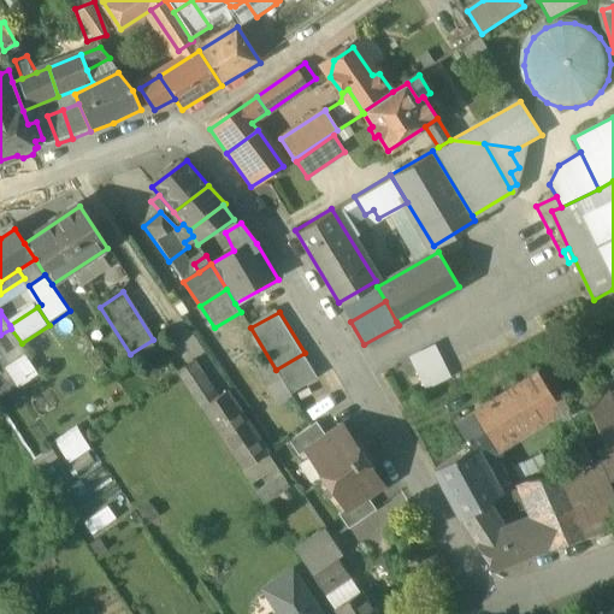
[(11,329),(0,335),(0,350),(12,370),(31,358),(22,343),(11,329)]
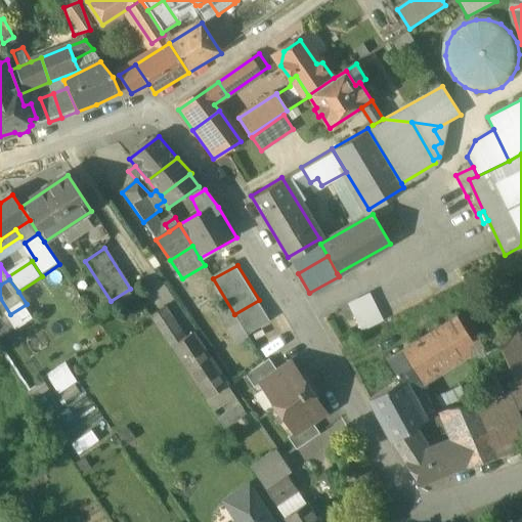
[(370,292),(347,302),(358,331),(382,320),(370,292)]
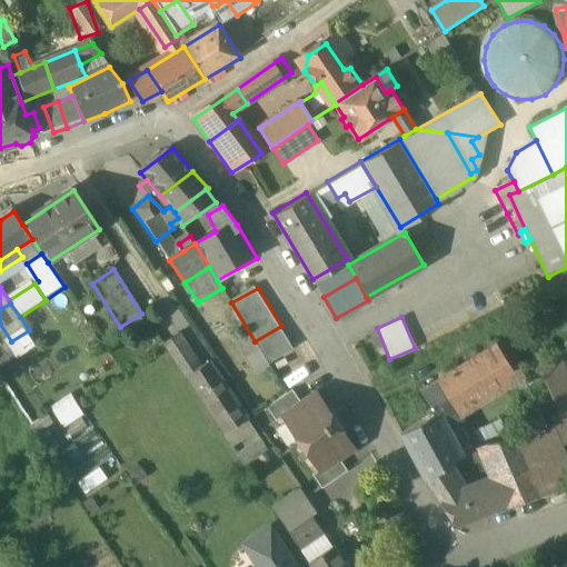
[(281,326),(255,341),(270,365),(296,350),(281,326)]
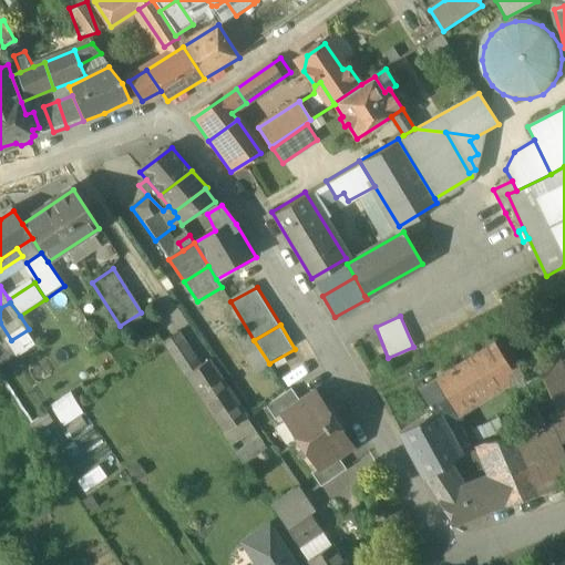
[(564,342),(557,350),(555,351),(562,366),(561,367),(564,375),(564,342)]
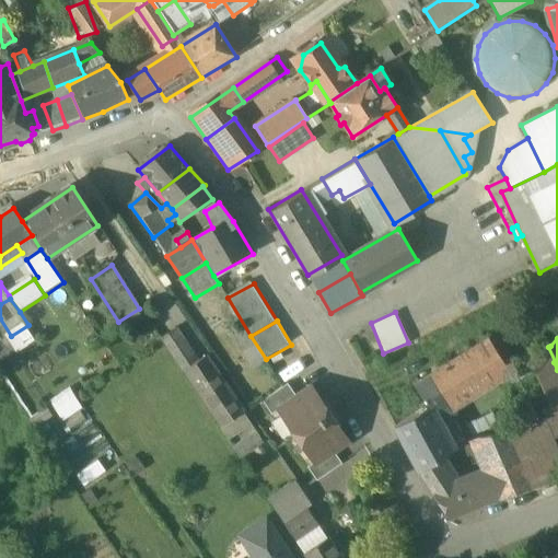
[(489,340),(431,378),(450,407),(499,376),(496,369),(506,364),(489,340)]
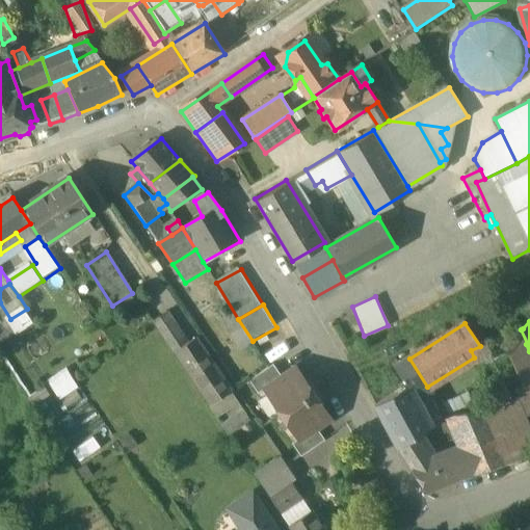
[(177,326),(162,337),(175,356),(178,353),(189,345),(177,326)]
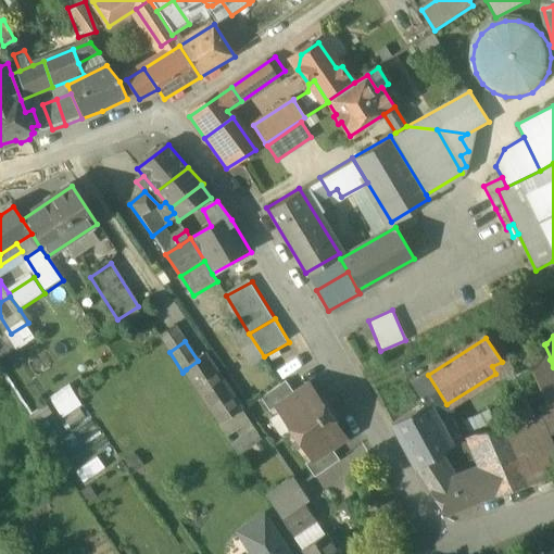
[(551,359),(544,344),(525,353),(551,412),(553,411),(553,367),(550,360),(551,359)]
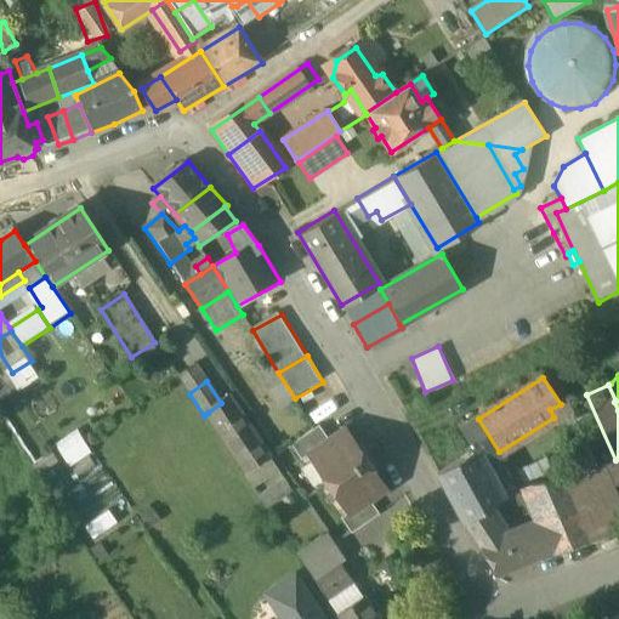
[(561,404),(550,409),(554,418),(574,464),(579,475),(600,466),(615,460),(586,395),(561,404)]
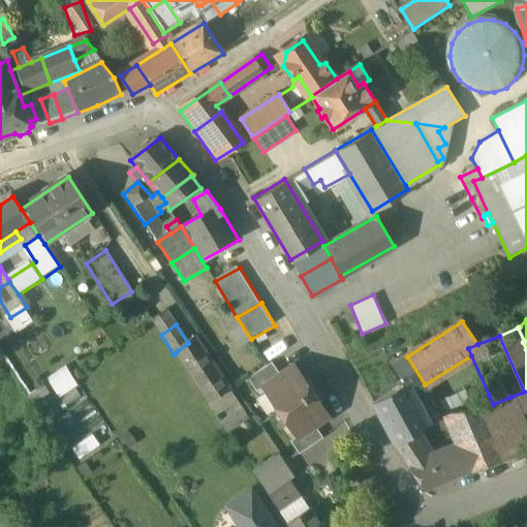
[(228,388),(194,338),(188,343),(177,351),(210,400),(220,394),(228,388)]
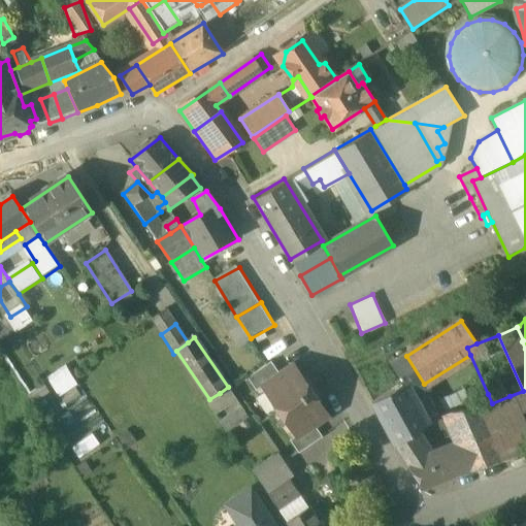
[(424,384),(406,356),(392,365),(403,385),(404,384),(413,397),(427,388),(424,384)]
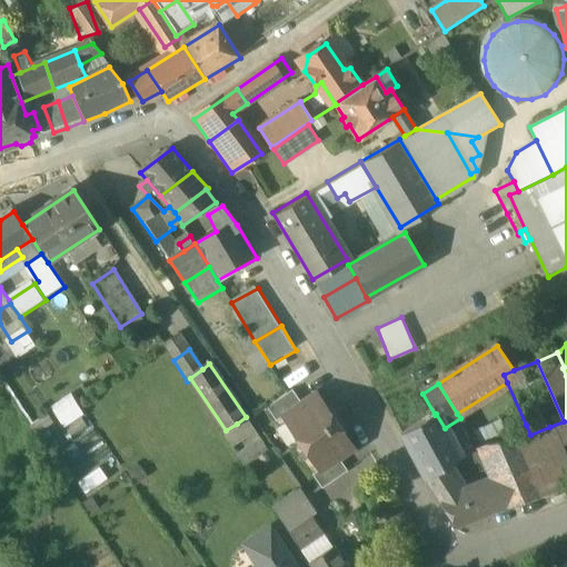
[(294,393),(268,409),(278,424),(285,418),(285,417),(302,405),(294,393)]
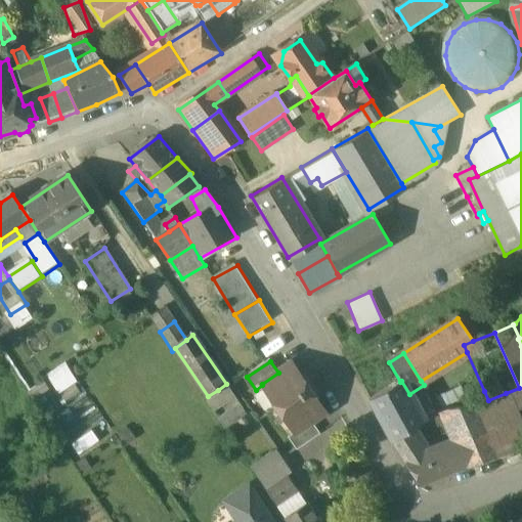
[(63,403),(82,391),(63,363),(44,377),(63,403)]
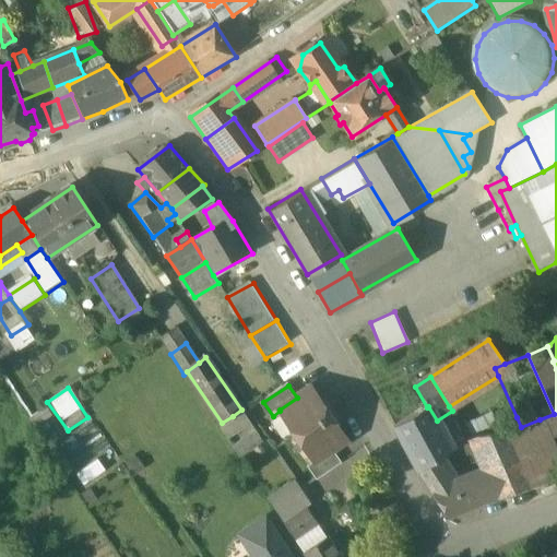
[(320,401),(311,388),(297,398),(280,410),(280,411),(297,437),(333,413),(328,403),(320,401)]
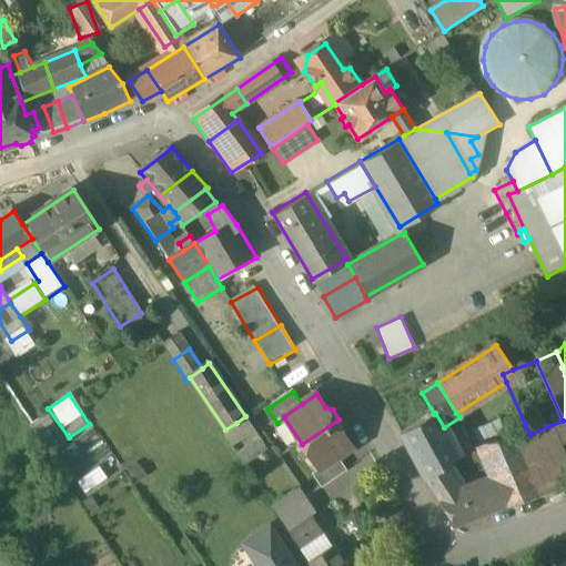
[(434,414),(402,434),(426,478),(447,466),(462,458),(444,427),(435,413),(434,414)]
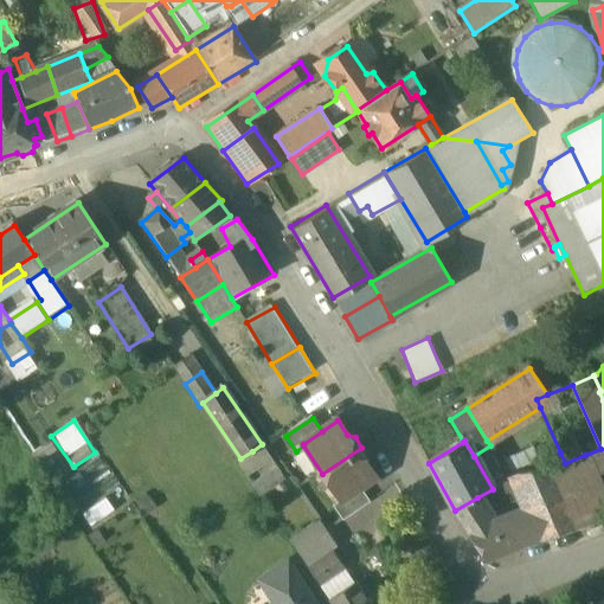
[(361,448),(322,474),(342,502),(342,503),(362,490),(378,480),(368,466),(368,457),(361,448)]
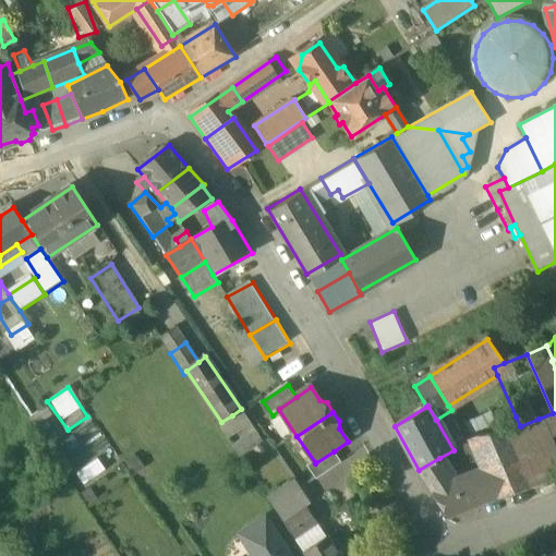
[(555,412),(553,413),(539,419),(548,440),(555,437),(555,412)]
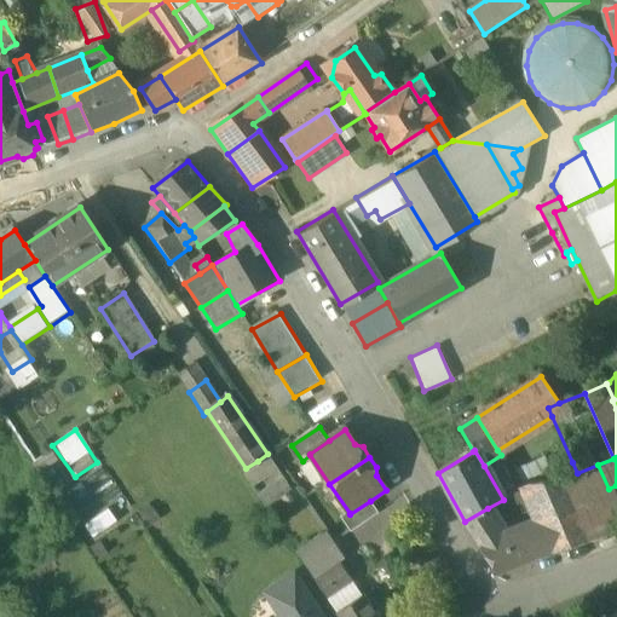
[(246,468),(241,472),(254,491),(271,480),(258,461),(246,468)]
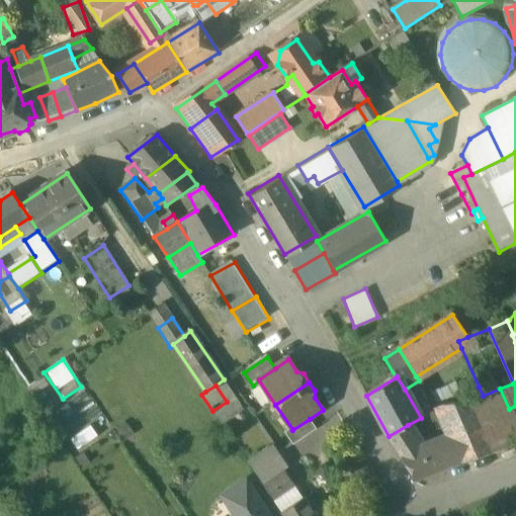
[(479,387),(470,391),(475,400),(483,396),(479,387)]
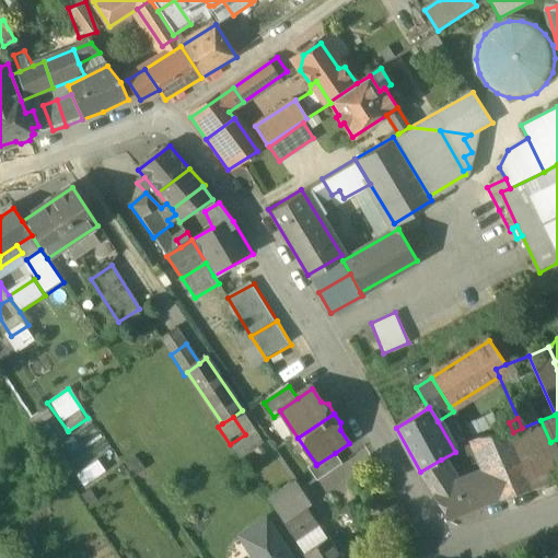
[(513,432),(510,433),(532,487),(557,477),(557,458),(550,442),(541,420),(522,428),(513,432)]
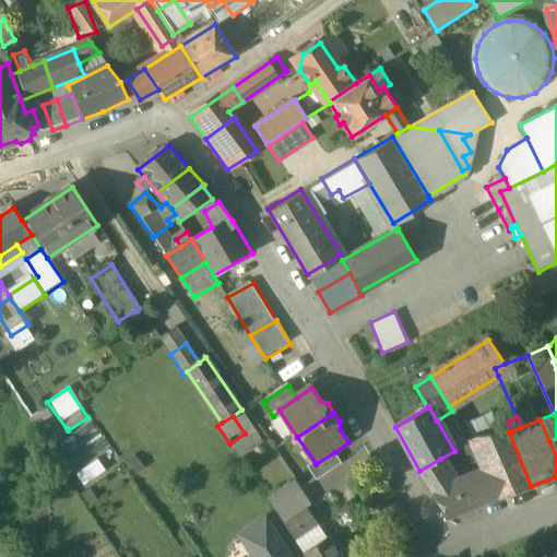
[(508,430),(480,437),(473,440),(487,472),(499,499),(531,486),(509,433),(508,430)]
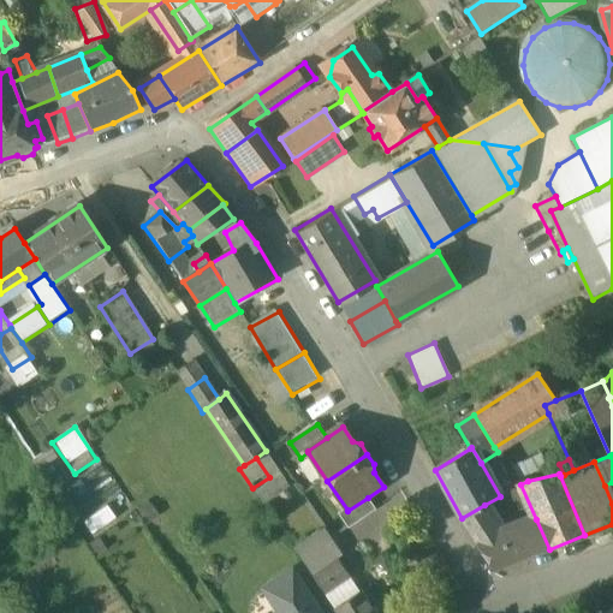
[(283,475),(256,493),(265,506),(292,489),(283,475)]
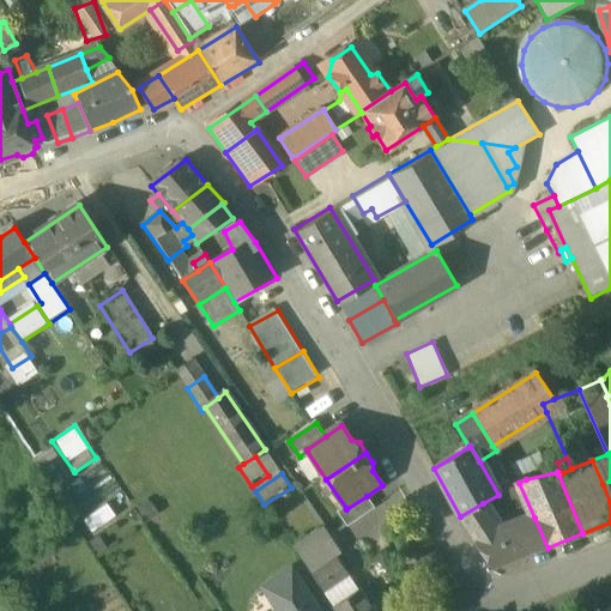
[(367,496),(346,509),(346,508),(338,514),(349,528),(376,509),(367,496)]
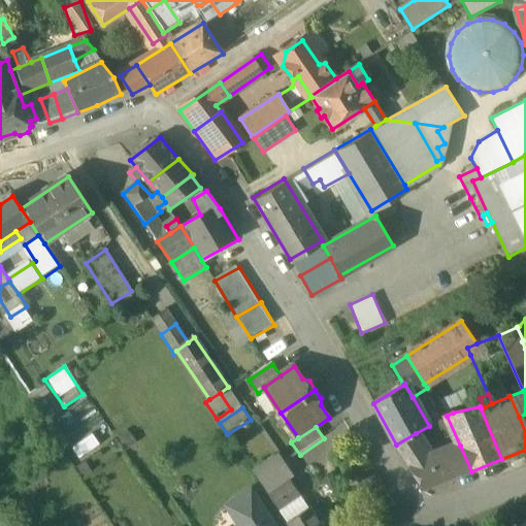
[(92,433),(69,447),(76,459),(99,445),(92,433)]
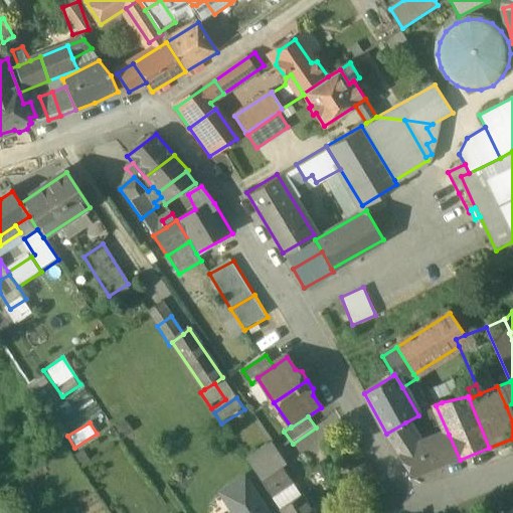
[(405,422),(386,434),(399,455),(420,447),(405,422)]
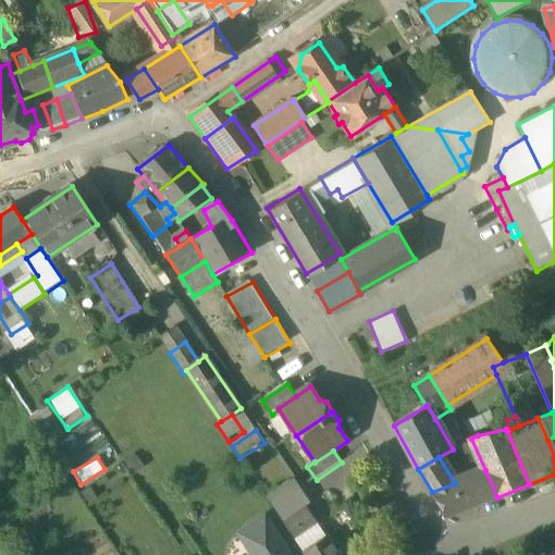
[(455,483),(432,492),(448,516),(497,497),(485,470),(455,483)]
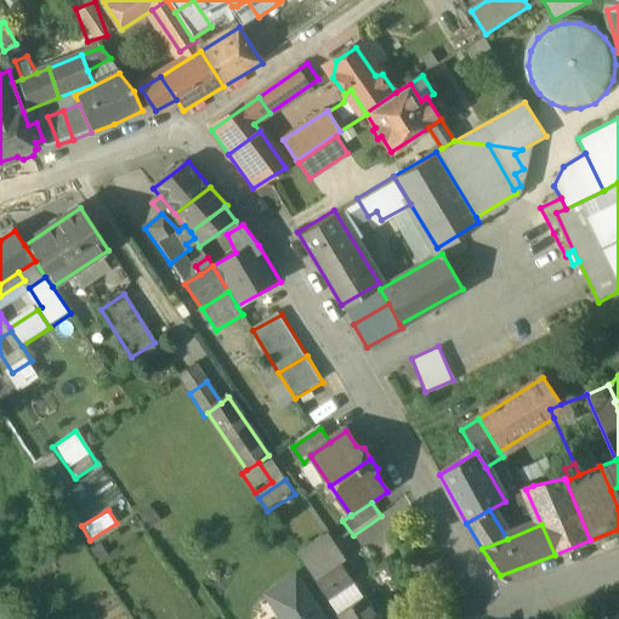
[(329,535),(297,556),(316,583),(341,566),(347,562),(329,535)]
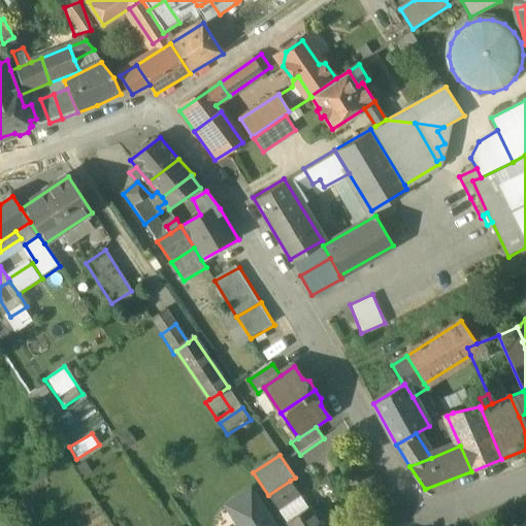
[(290,481),(268,495),(278,511),(300,496),(290,481)]
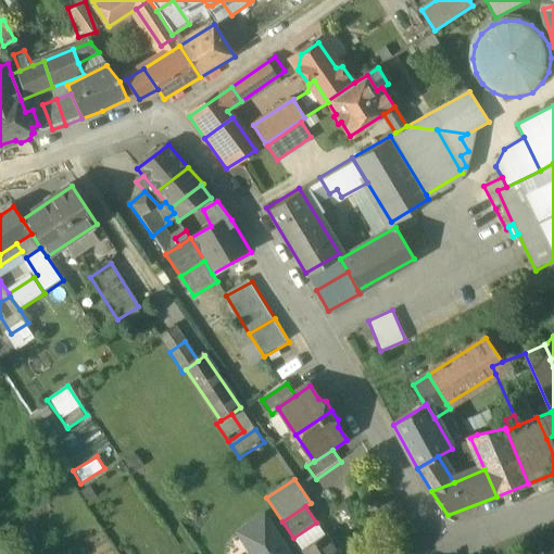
[(260,553),(288,553),(265,518),(246,531),(260,553)]
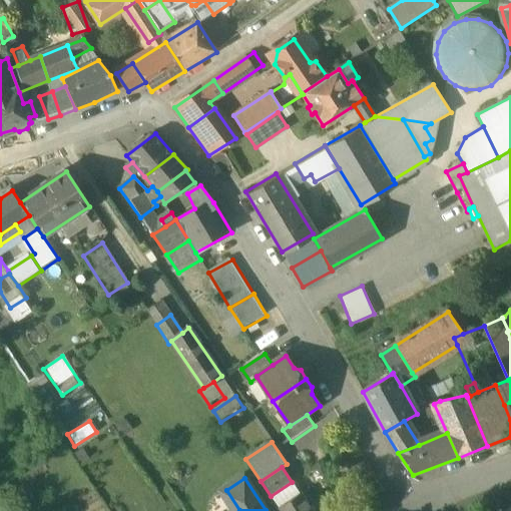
[(292,482),(271,496),(280,509),(301,495),(292,482)]
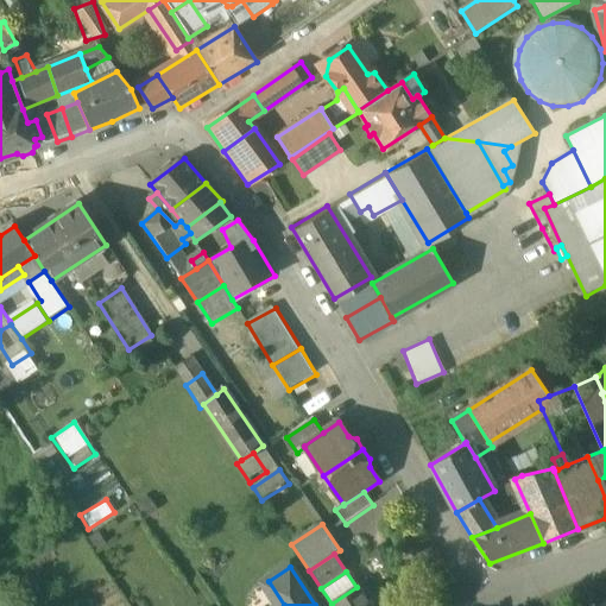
[(370,605),(357,587),(332,604),(333,605),(370,605)]
